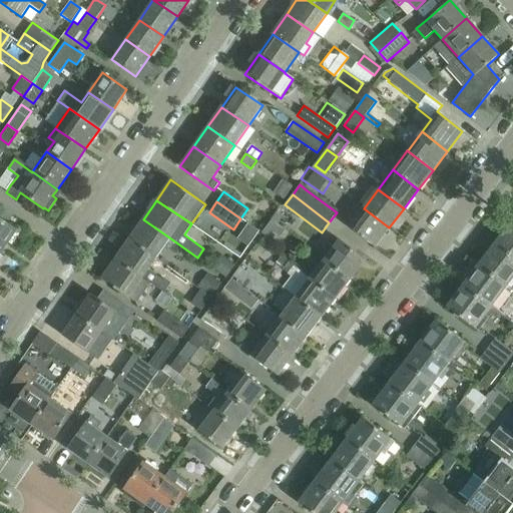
[(389,227),(364,208),(349,227),(375,246),(389,227)]
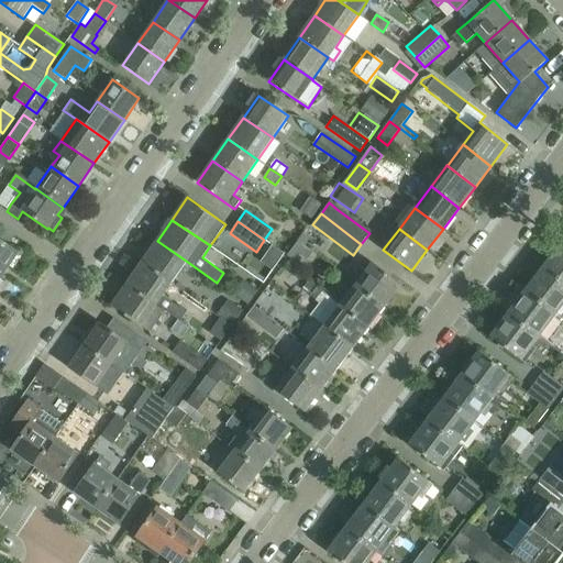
[(20,253),(0,239),(0,274),(3,276),(20,253)]
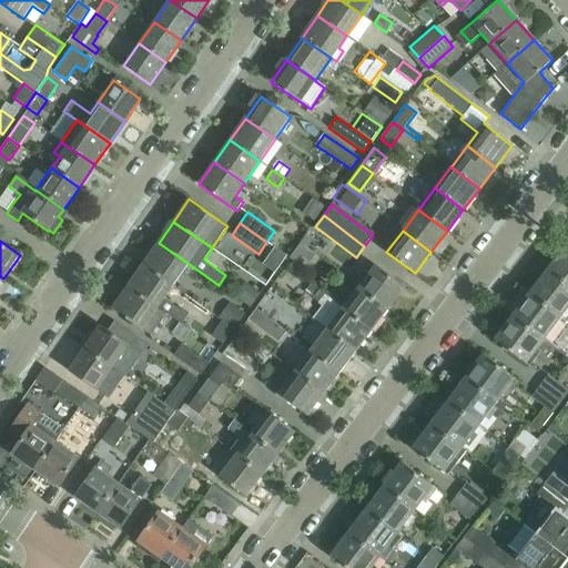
[(159,243),(143,265),(172,285),(188,263),(159,243)]
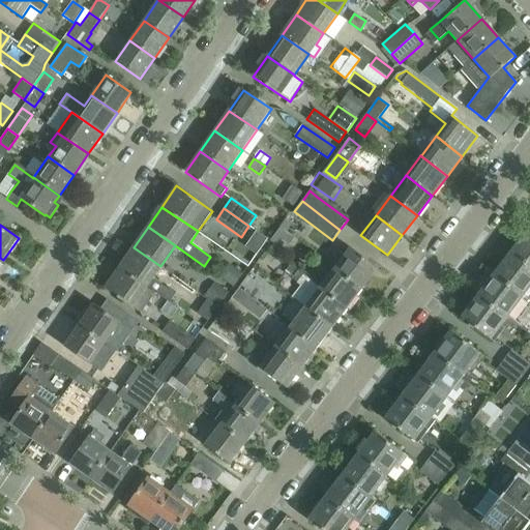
[(289,244),(293,247),(298,240),(280,227),(269,241),(274,245),(278,240),(282,240),(289,245),(289,244)]
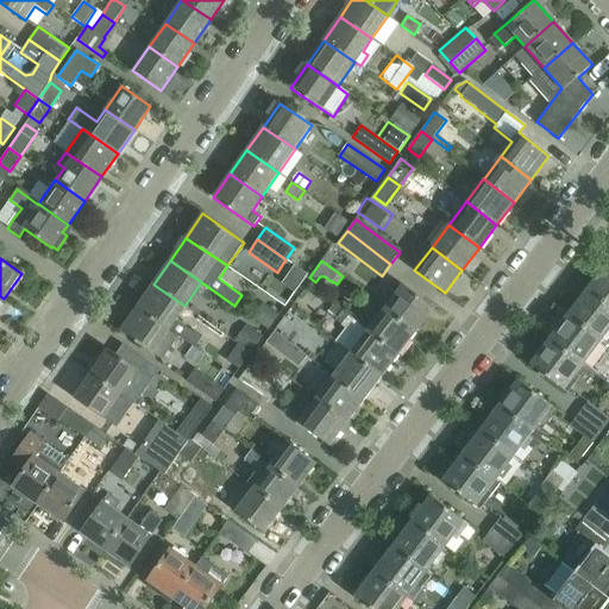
[(608,265),(607,264),(586,290),(608,306),(608,265)]
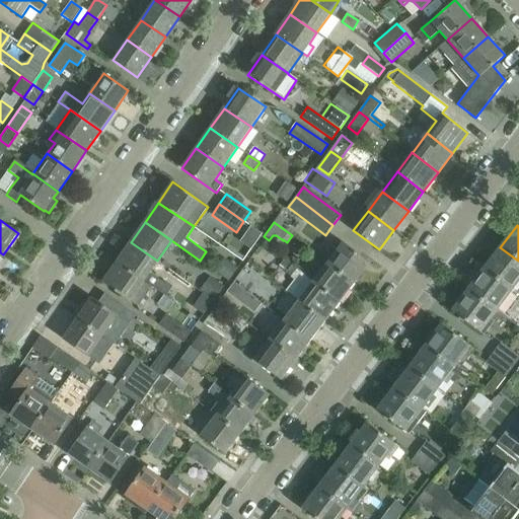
[(242,236),(255,244),(262,233),(248,226),(242,236)]
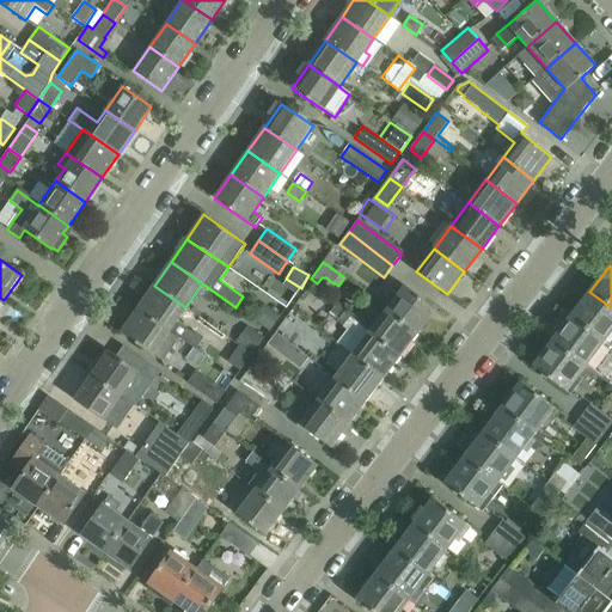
[(154,286),(138,310),(183,341),(194,349),(212,361),(218,352),(201,340),(176,322),(185,307),(154,286)]
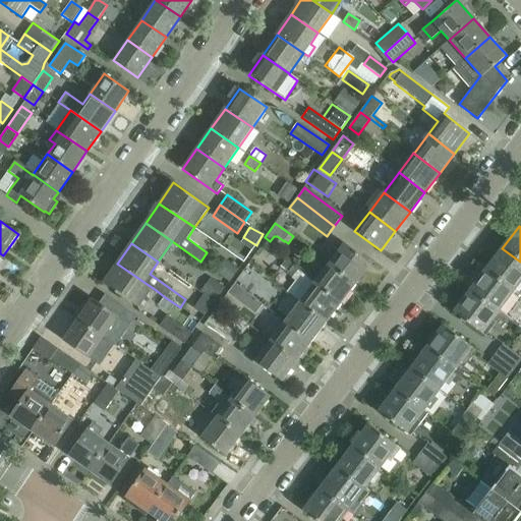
[(344,244),(330,264),(355,283),(370,264),(344,244)]
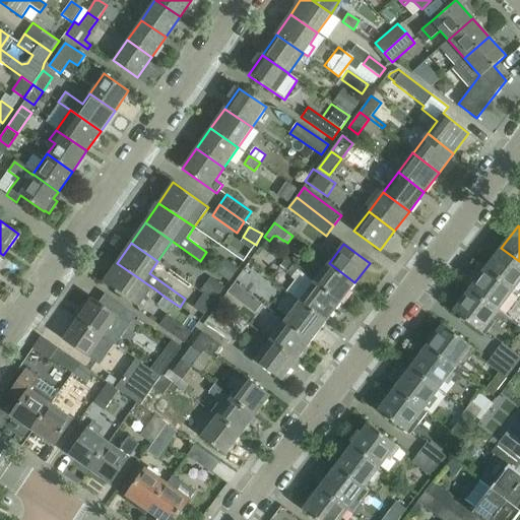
[(519,261),(501,248),(485,268),(519,295),(519,261)]
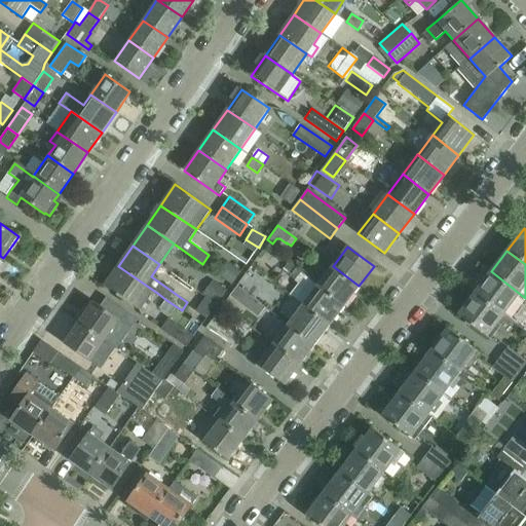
[(231,285),(240,272),(227,262),(218,275),(231,285)]
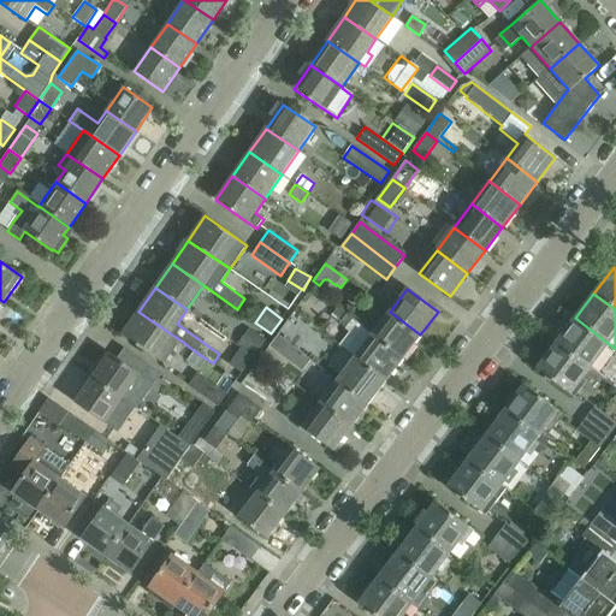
[(184,343),(138,312),(122,336),(164,365),(179,341),(184,344),(184,343)]
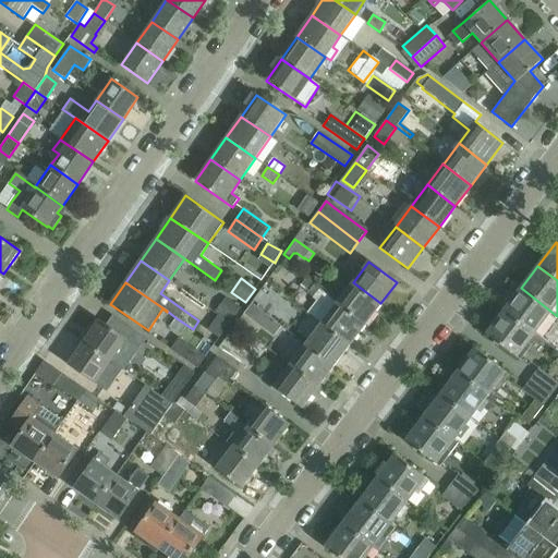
[(353,282),(337,303),(365,325),(380,303),(353,282)]
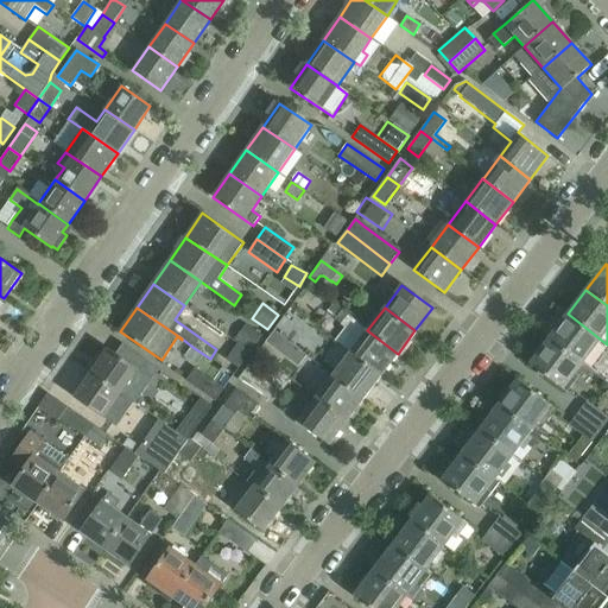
[(367,330),(367,331),(352,320),(352,318),(342,310),(335,320),(344,328),(334,341),(350,353),(380,377),(398,354),(367,330)]
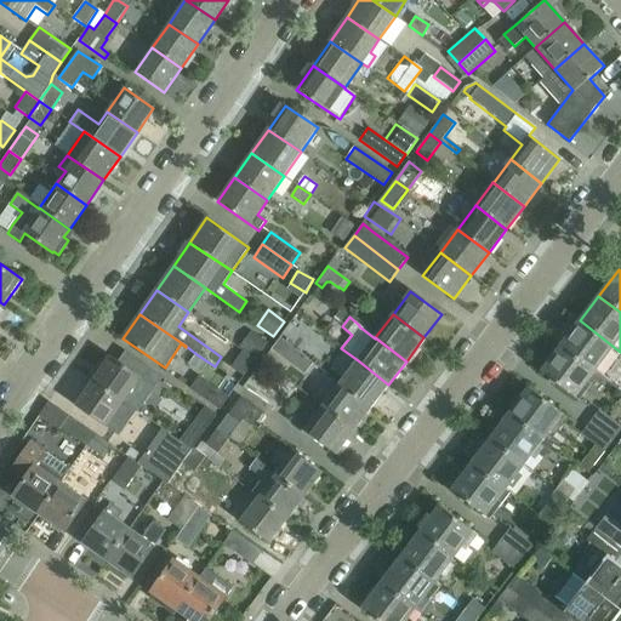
[(620,363),(620,352),(580,320),(560,346),(594,372),(607,382),(620,363)]
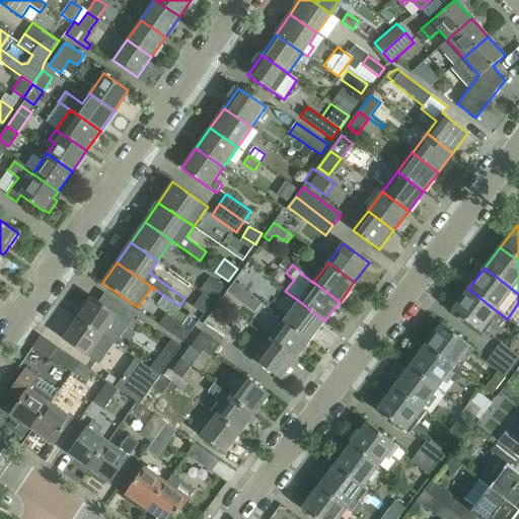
[(225,285),(217,279),(215,283),(212,281),(205,291),(215,298),(225,285)]
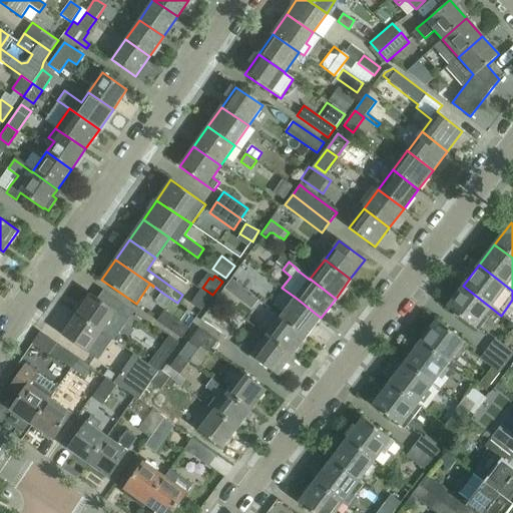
[(463,286),(447,308),(479,332),(486,322),(482,319),(491,308),(463,286)]
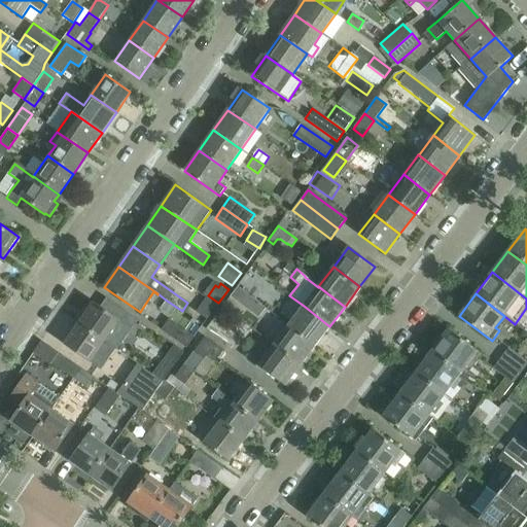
[(93,302),(78,323),(104,341),(115,349),(130,327),(93,302)]
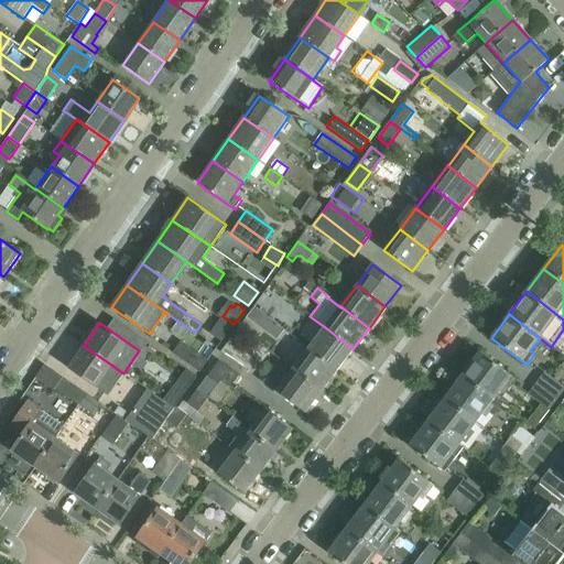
[(353,349),(325,327),(308,348),(337,370),(353,349)]
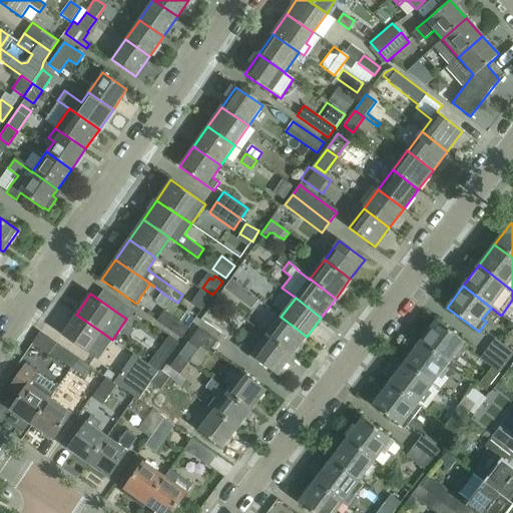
[(223,338),(231,328),(207,310),(200,320),(223,338)]
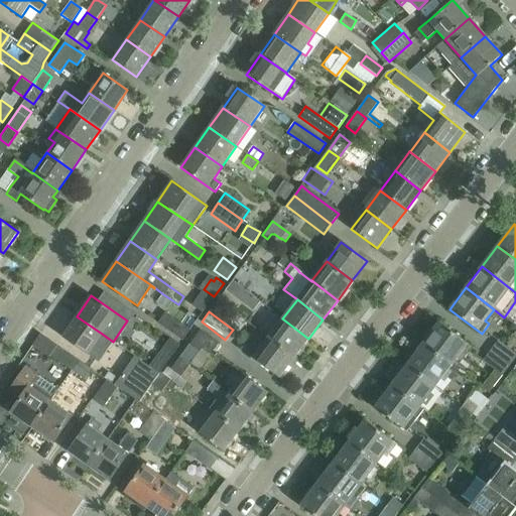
[(181,340),(188,330),(164,312),(157,323),(181,340)]
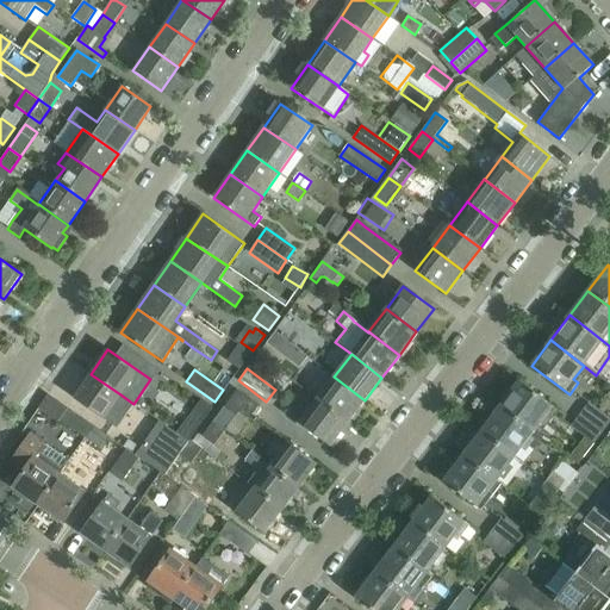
[(91,374),(74,399),(104,419),(120,394),(91,374)]
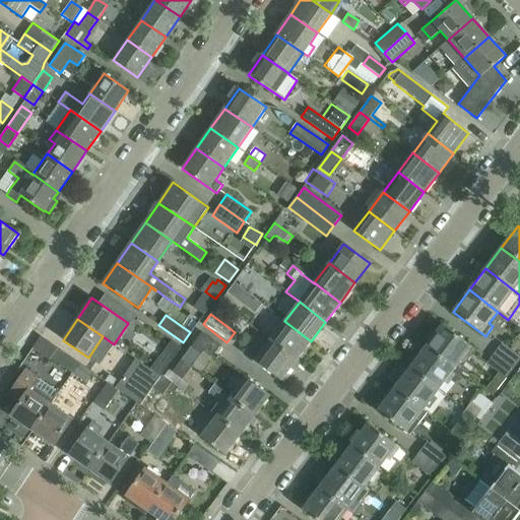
[(311,341),(284,321),(269,341),(296,361),(311,341)]
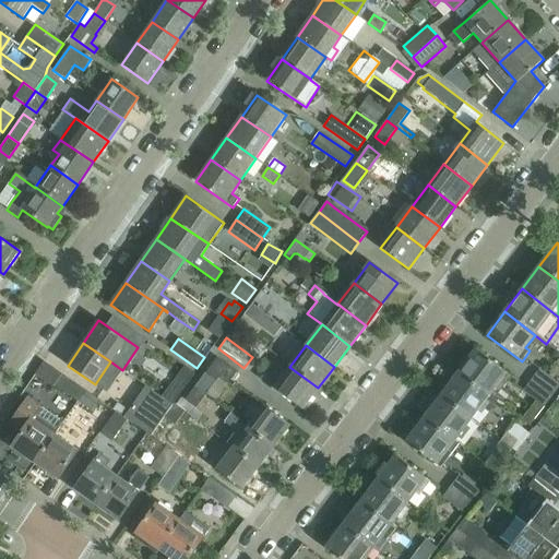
[(476,349),(468,359),(463,359),(458,366),(460,370),(459,372),(494,399),(511,376),(476,349)]
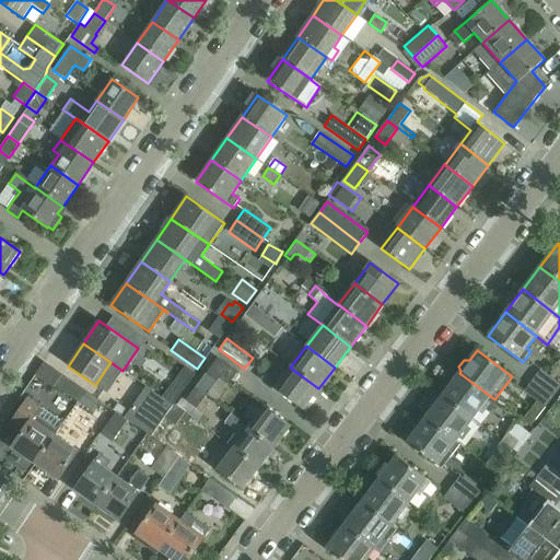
[(218,359),(206,374),(216,382),(218,378),(228,386),(237,373),(218,359)]
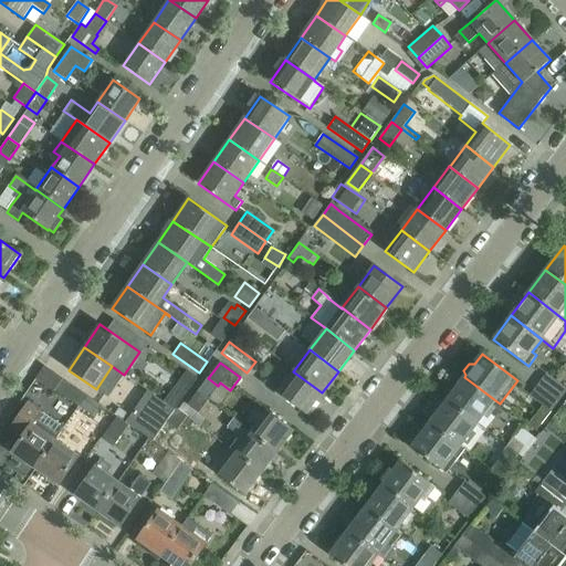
[(322,392),(293,371),(278,392),(305,415),(322,392)]
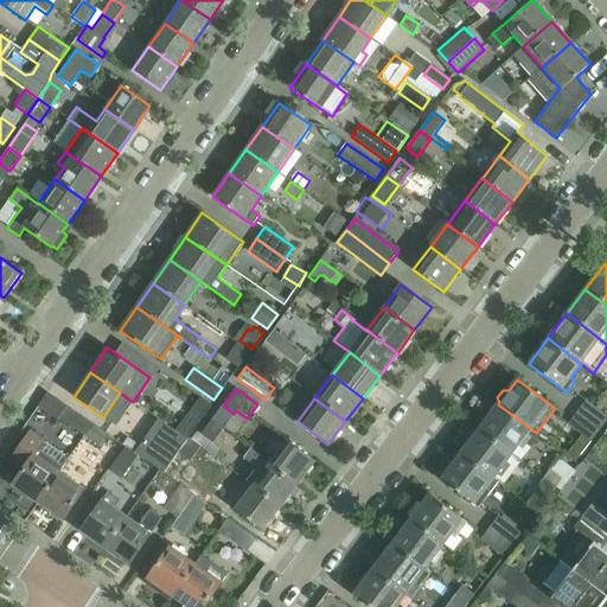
[(606,416),(586,401),(576,413),(600,430),(606,420),(606,416)]
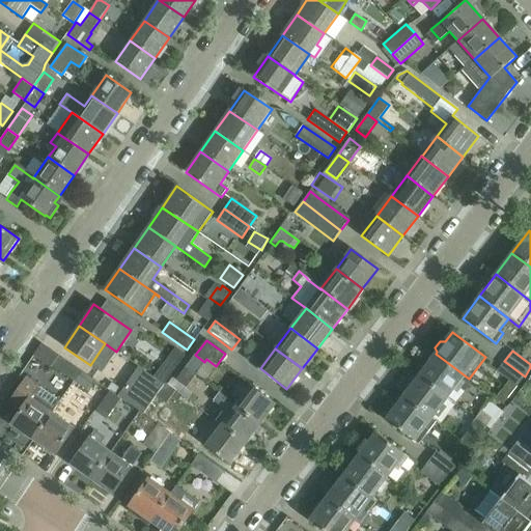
[(436,354),(419,375),(448,397),(457,386),(464,391),(472,381),(469,379),(436,354)]
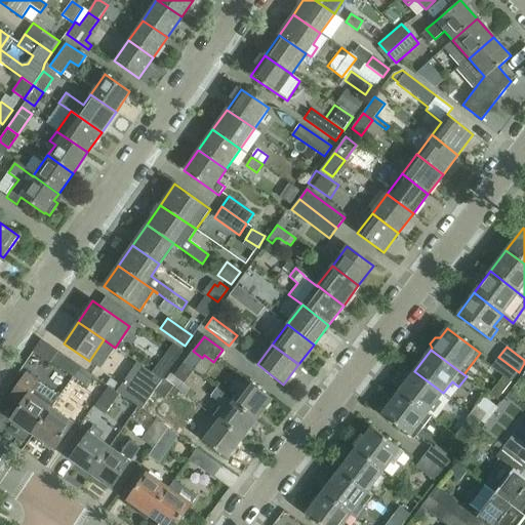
[(73,377),(80,367),(57,352),(55,354),(51,351),(46,358),(73,377)]
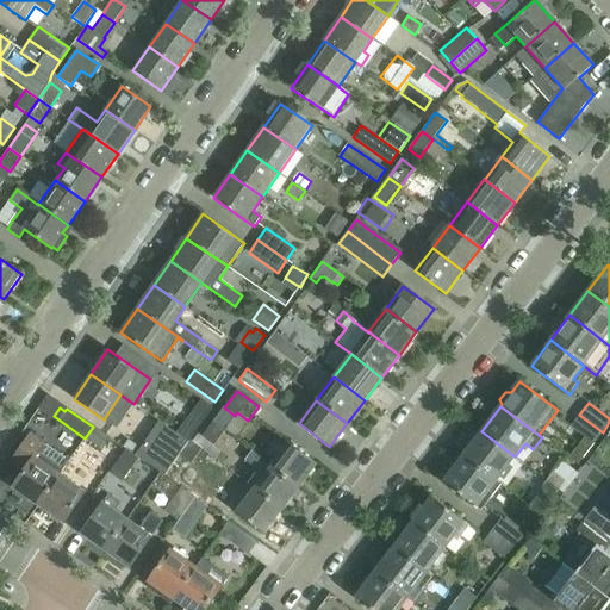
[(224,408),(213,422),(224,430),(235,416),(224,408)]
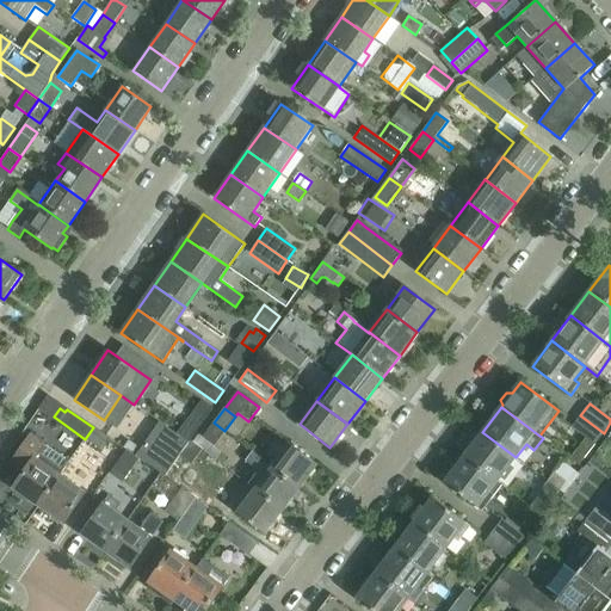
[(604,433),(580,415),(572,427),(585,438),(569,458),(579,466),(604,433)]
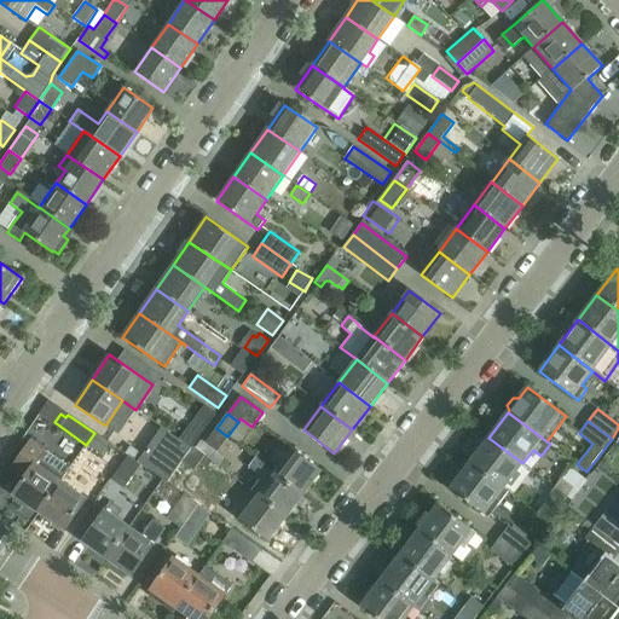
[(180,463),(191,449),(162,428),(138,463),(140,466),(167,482),(180,463)]
